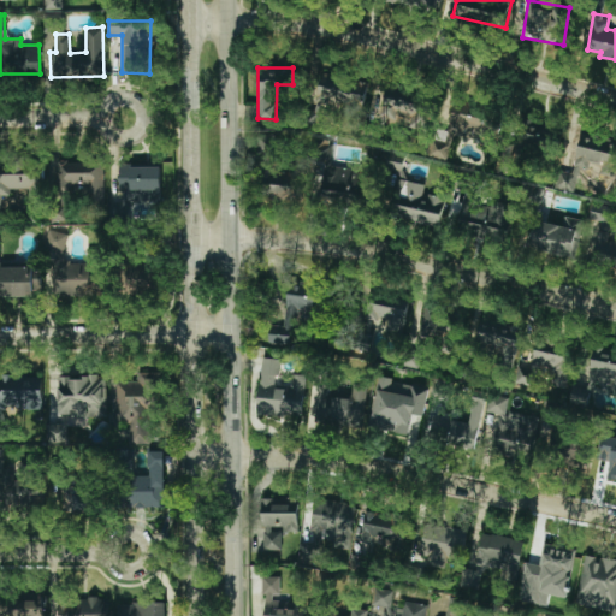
[(319,72),(315,104),(363,110),(368,78),(319,72)]
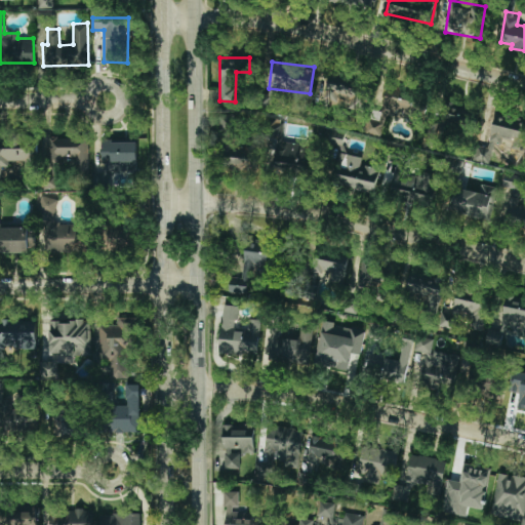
[(363,113),(371,83),(330,73),(323,101),(336,104),(338,94),(353,98),(350,110),(363,113)]
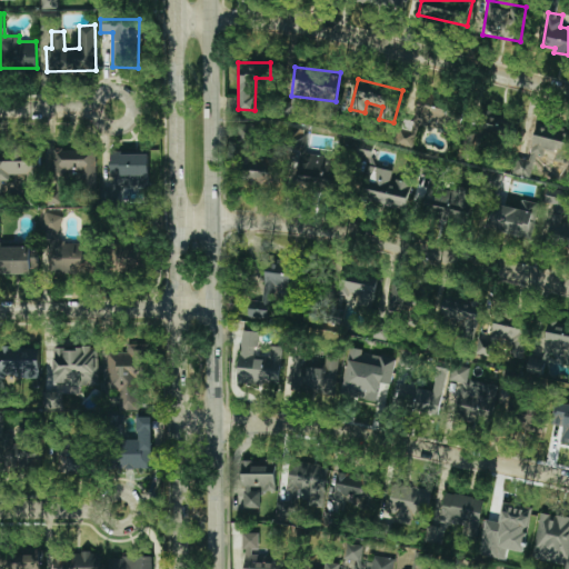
[(412,148),(418,126),(455,133),(461,105),(419,96),(411,132),(399,129),(396,145),(412,148)]
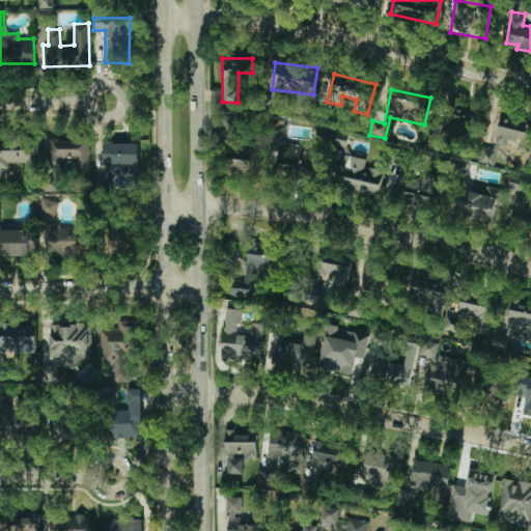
[(530,120),(497,119),(496,140),(530,141),(530,120)]
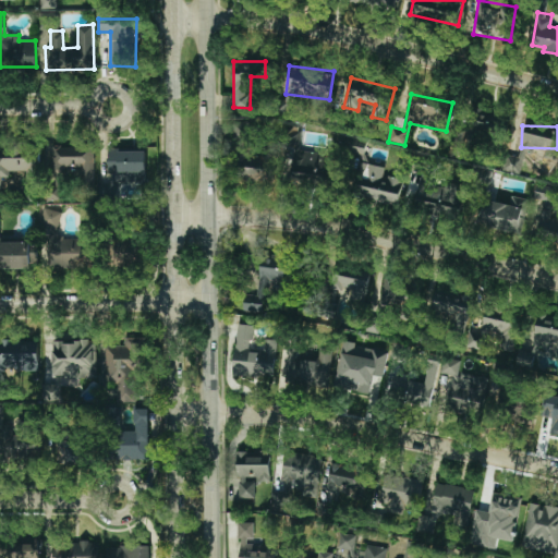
[(81,184),(93,184),(94,147),(55,146),(53,167),(81,169),(81,184)]
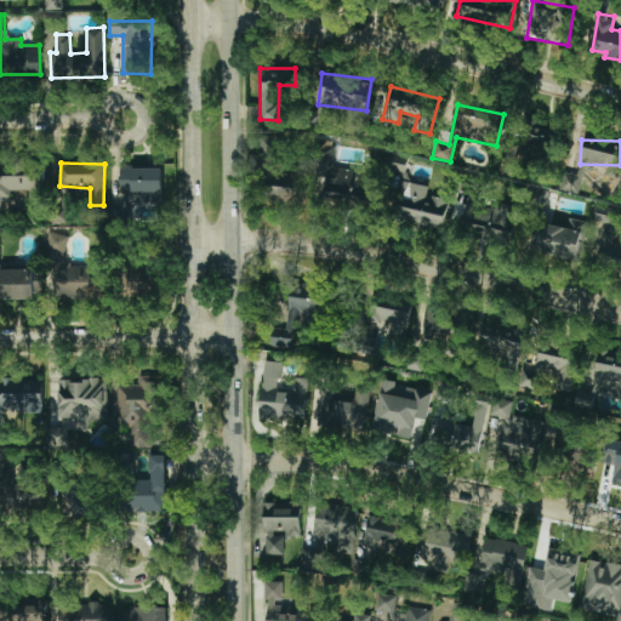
[(262,200),(308,200),(308,164),(289,164),(290,171),(262,171),(262,200)]
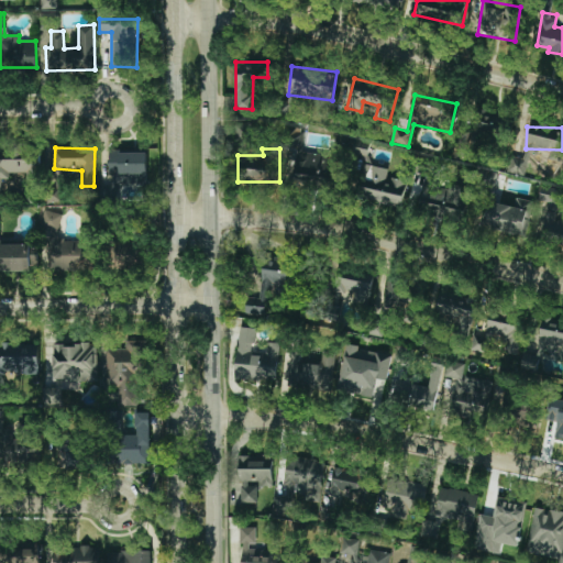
[(147,151),(109,152),(109,187),(100,187),(100,200),(117,200),(117,186),(147,185),(147,151)]
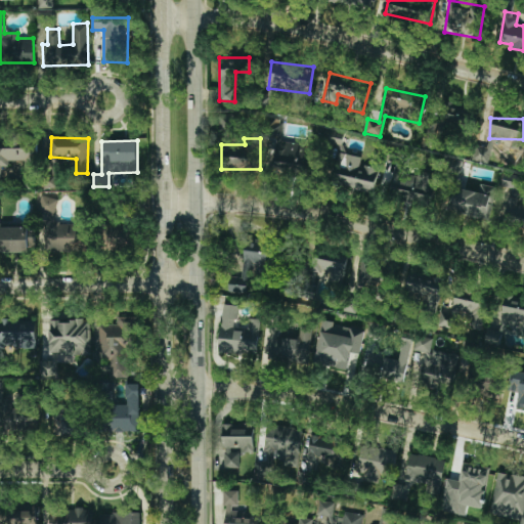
[(276,171),(310,169),(309,141),(275,143),(276,171)]
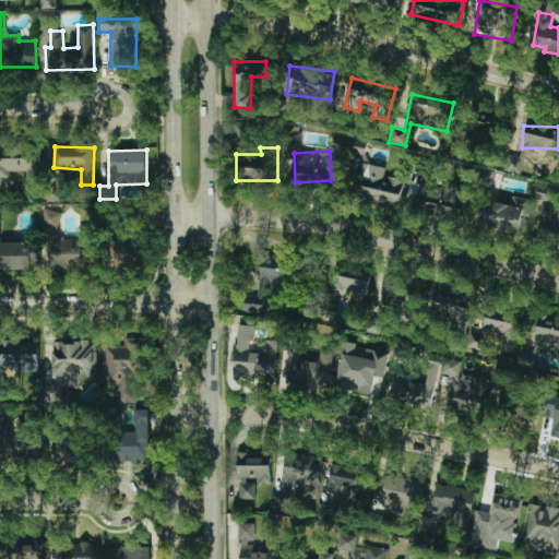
[(519,174),(523,158),(508,154),(503,169),(519,174)]
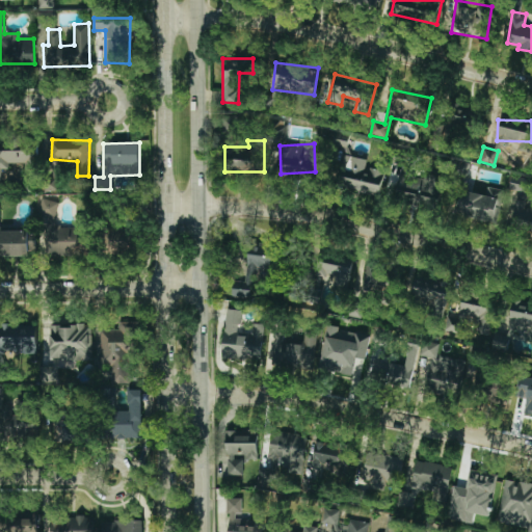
[(25,164),(25,179),(37,179),(37,150),(0,150),(0,176),(1,176),(1,164),(25,164)]
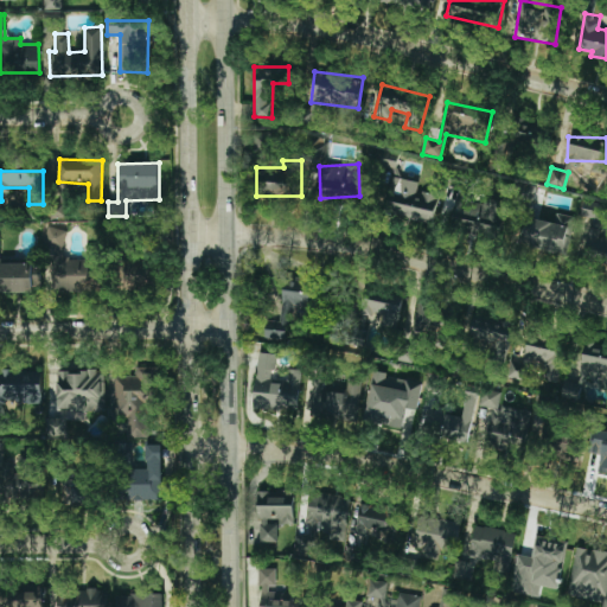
[(440,196),(416,190),(419,183),(393,176),(383,211),(433,224),(440,196)]
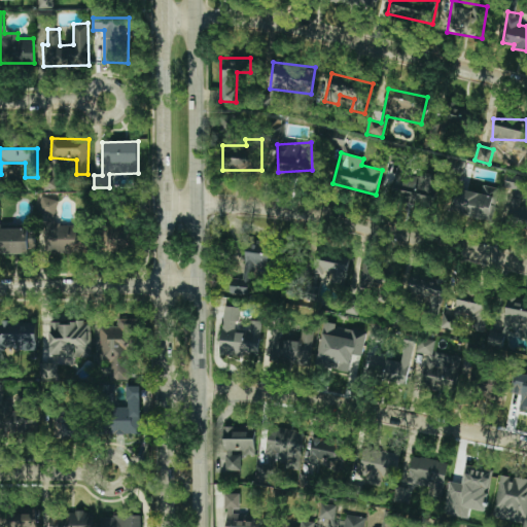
[(434,206),(438,175),(396,169),(392,200),(434,206)]
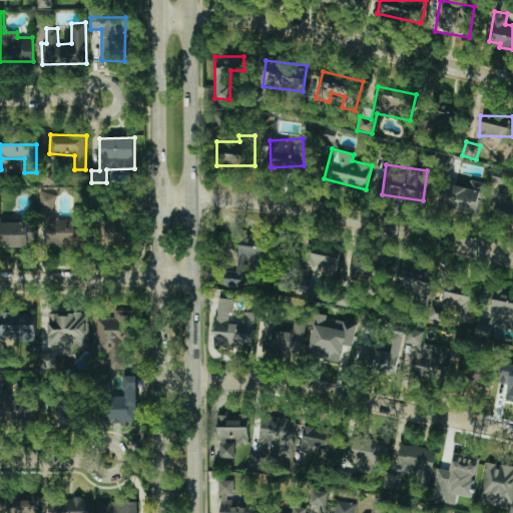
[(509,172),(493,169),(491,182),(500,184),(493,219),(512,222),(512,201),(504,200),(509,172)]
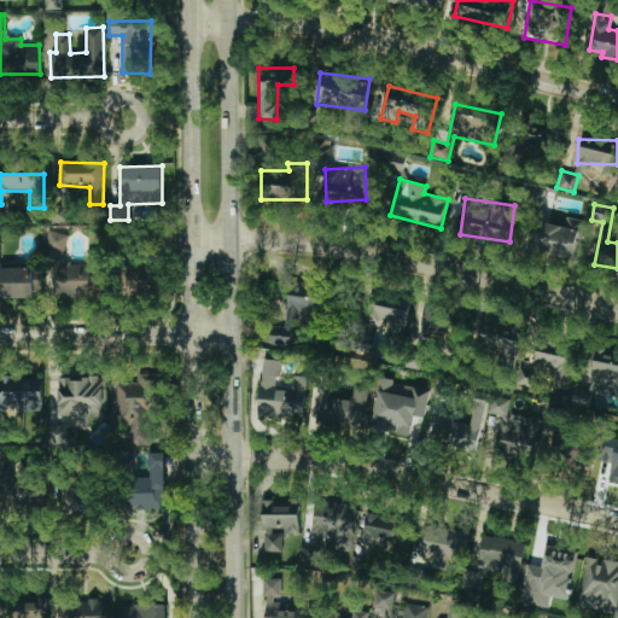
[(582,217),(548,214),(547,222),(535,221),(531,252),(578,256),(582,217)]
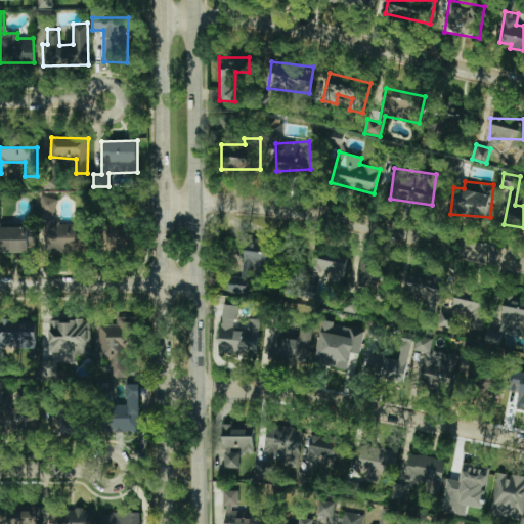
[(51,220),(51,251),(87,251),(88,212),(75,212),(74,224),(55,223),(55,197),(39,197),(39,220),(51,220)]
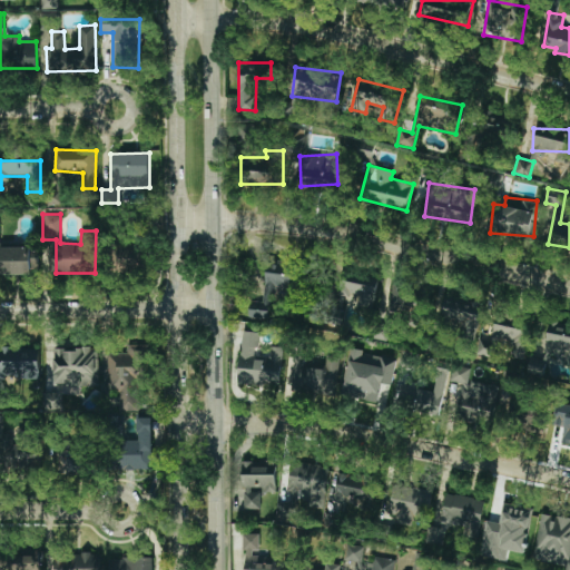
[(0,247),(1,274),(38,273),(37,246),(0,247)]
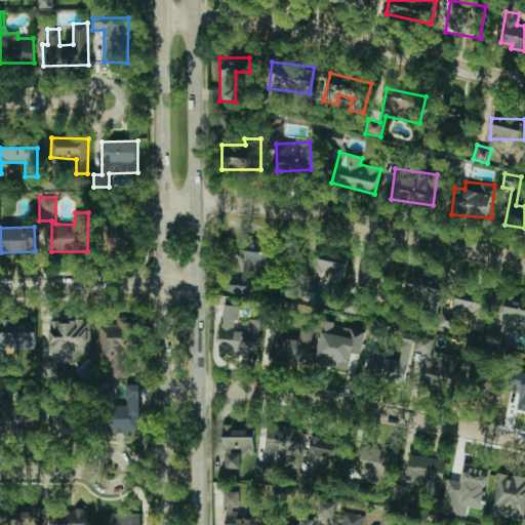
[(248,294),(250,265),(278,268),(281,243),(246,240),(242,278),(230,277),(229,292),(248,294)]
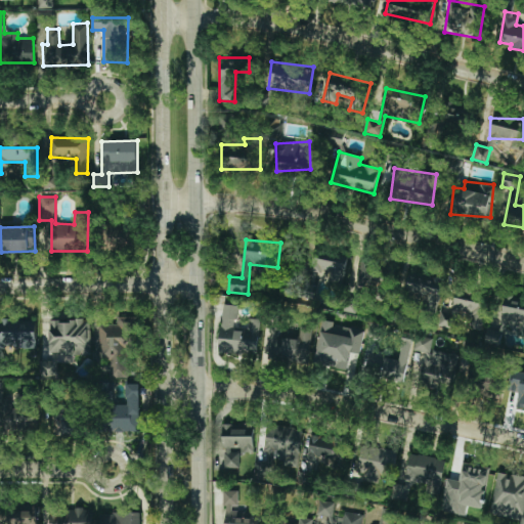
[(347,255),(313,250),(309,278),(343,284),(347,255)]
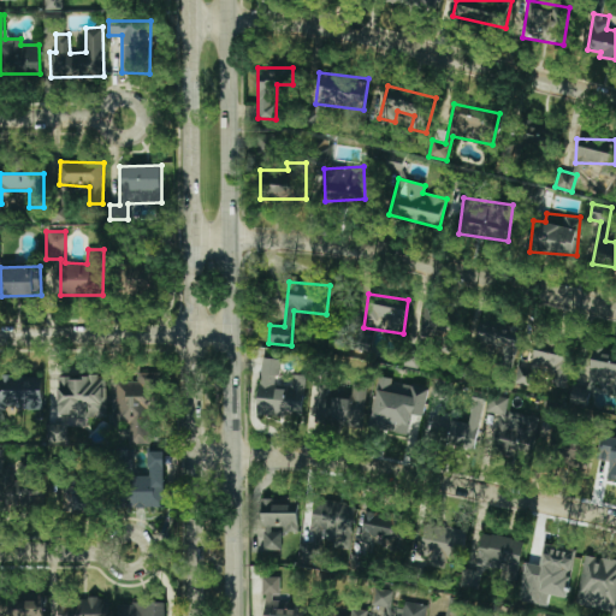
[(456,312),(422,311),(421,337),(455,338),(456,312)]
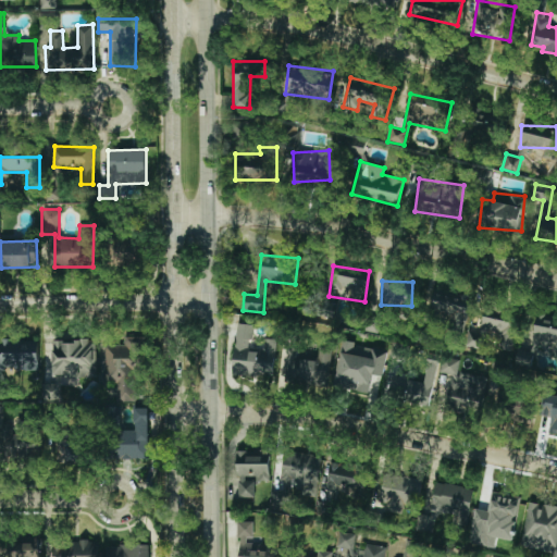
[(462,331),(471,297),(435,287),(429,310),(450,316),(447,326),(462,331)]
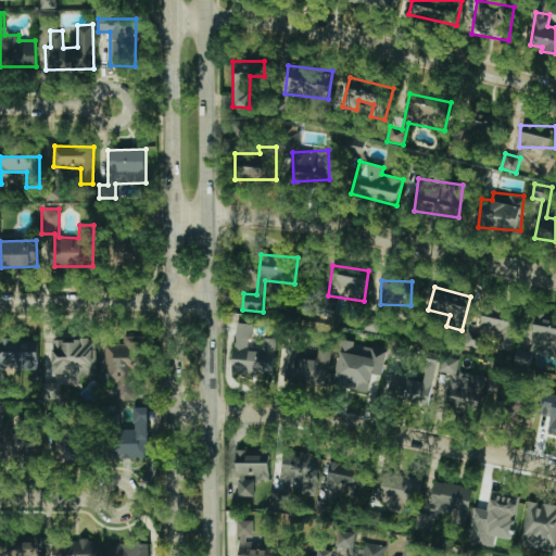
[(510,350),(518,310),(485,304),(480,330),(469,328),(466,345),(481,349),(484,331),(500,333),(497,348),(510,350)]
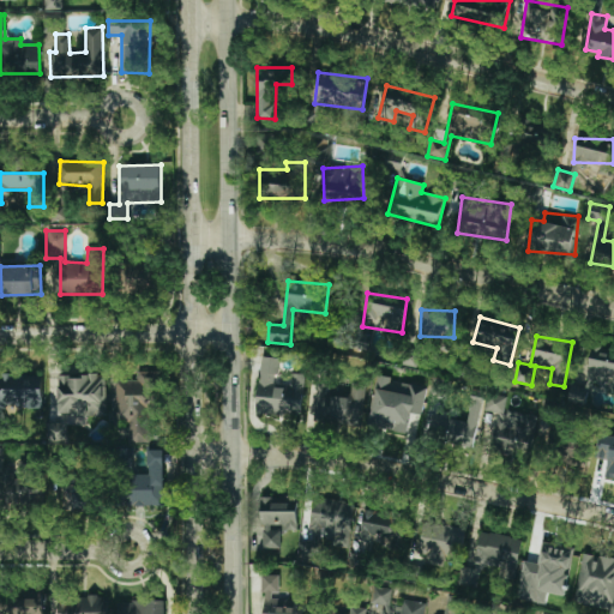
[(613,389),(613,354),(589,350),(583,381),(572,380),(570,397),(587,401),(590,384),(613,389)]
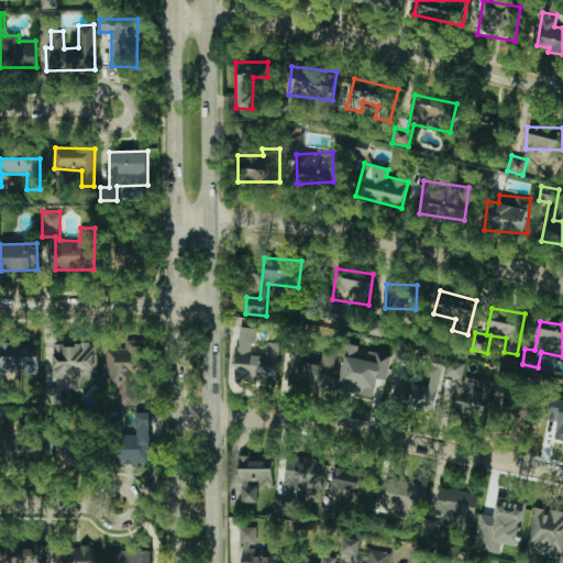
[(234,379),(276,382),(278,343),(266,342),(265,351),(254,351),(255,328),(238,327),(234,379)]
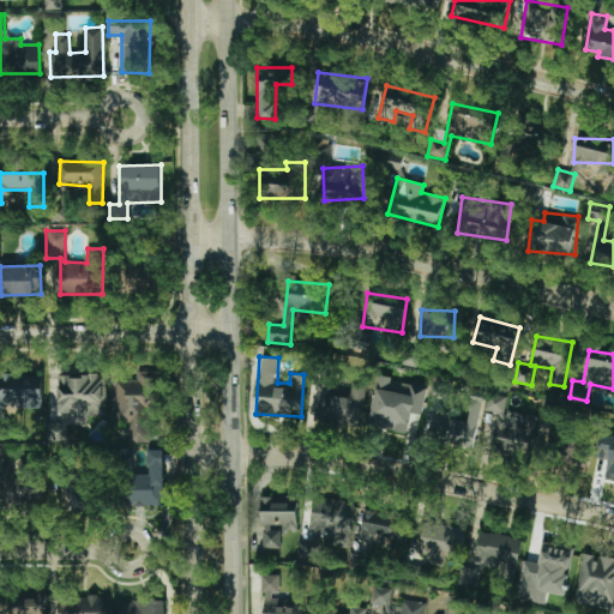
[(114,381),(115,421),(127,421),(128,443),(149,443),(149,408),(160,408),(160,371),(137,371),(137,380),(114,381)]
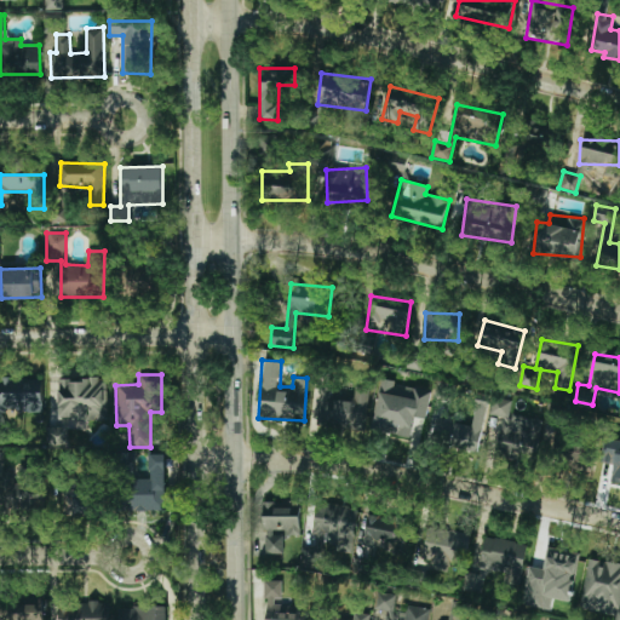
[(107,378),(58,378),(58,419),(107,418),(107,378)]
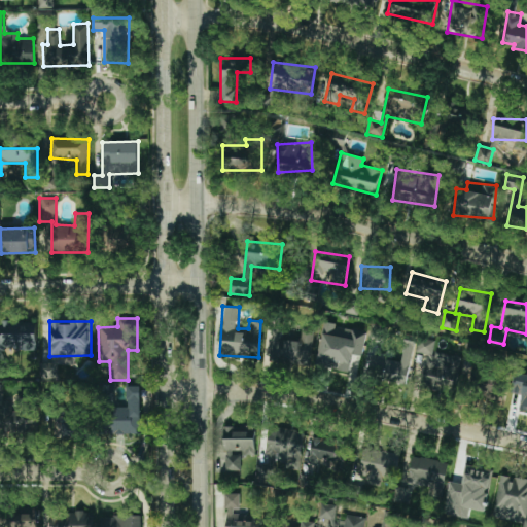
[(0,347),(36,347),(35,322),(0,322),(0,347)]
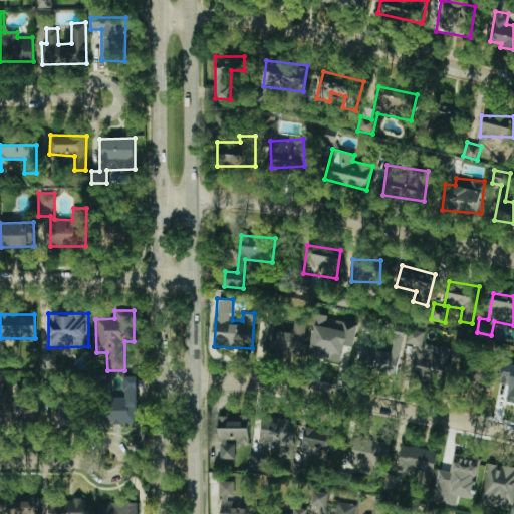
[(356,322),(314,315),(307,356),(340,361),(343,345),(352,346),(356,322)]
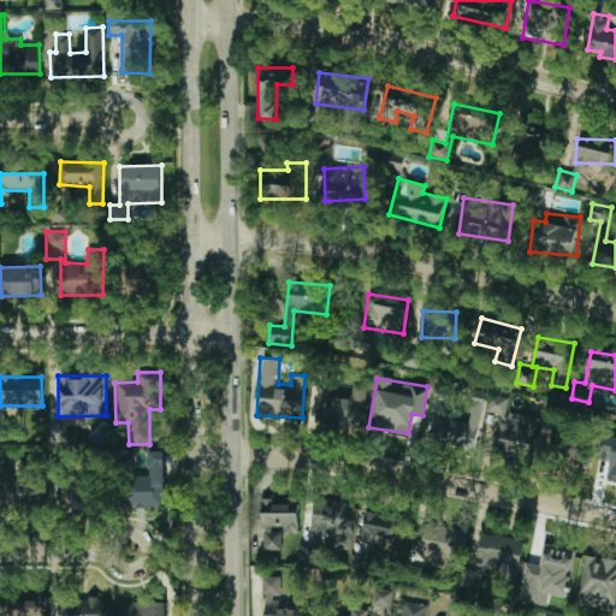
[(366,384),(351,384),(351,388),(314,386),(312,424),(363,426),(366,384)]
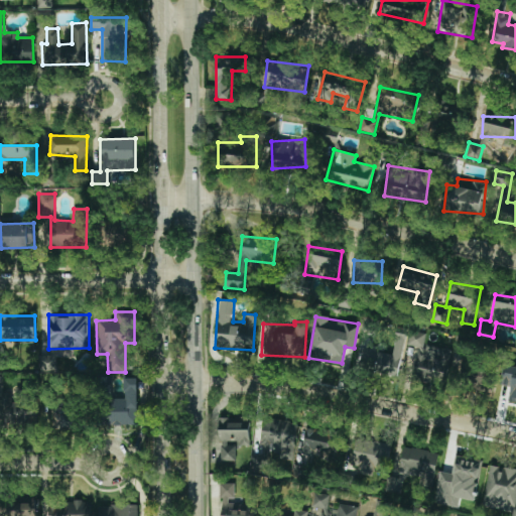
[(364,348),(360,368),(398,375),(406,332),(395,330),(391,353),(364,348)]
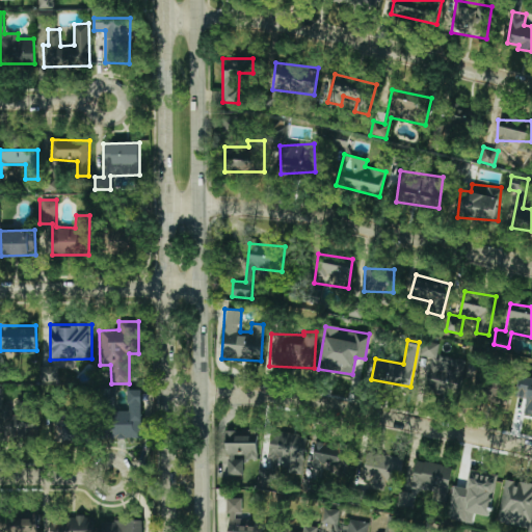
[(430,357),(425,390),(458,395),(464,361),(436,355),(439,344),(423,341),(421,355),(430,357)]
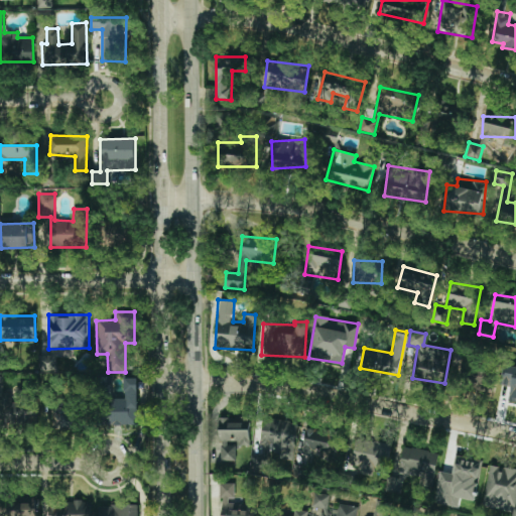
[(515,401),(515,367),(504,365),(501,385),(510,386),(508,400),(515,401)]
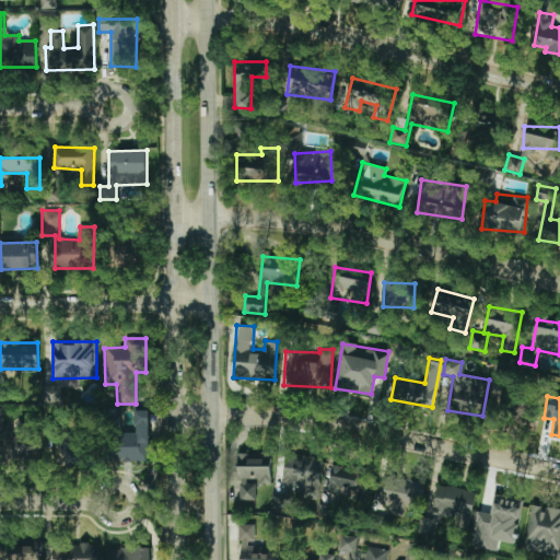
[(149,409),(132,409),(132,426),(121,426),(121,445),(106,445),(106,462),(149,462),(149,409)]
